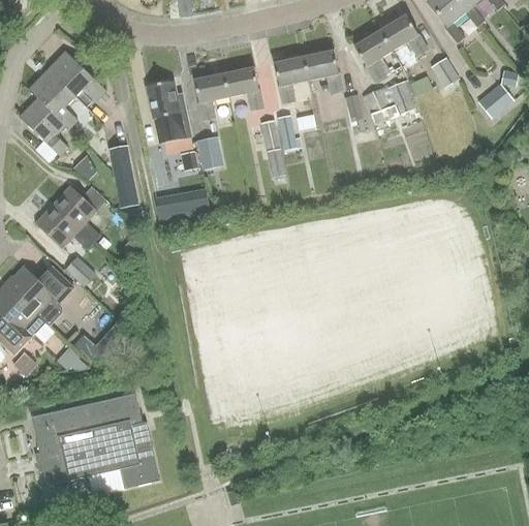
[(465,12),(455,0),(428,0),(427,1),(446,25),(444,27),(457,43),(465,36),(453,23),(465,12)]
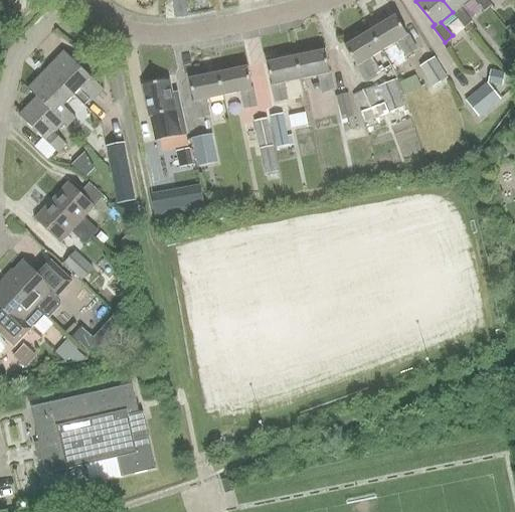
[(443,0),(453,12),(465,25),(472,19),(461,6),(468,0),(443,0)]
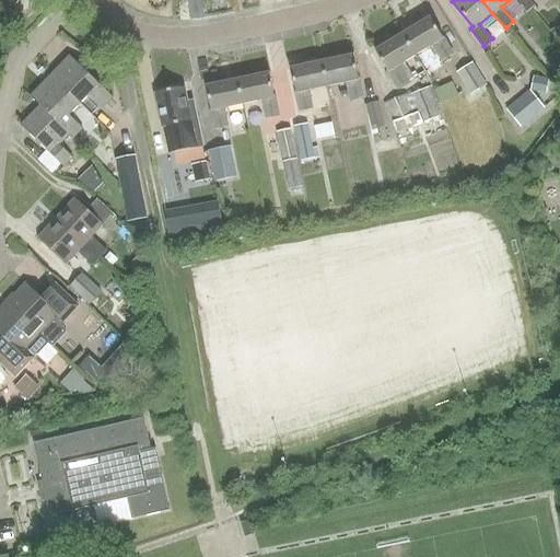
[(518,0),(526,10),(532,7),(535,11),(535,12),(556,36),(559,32),(559,28),(541,6),(538,9),(535,3),(532,0),(518,0)]
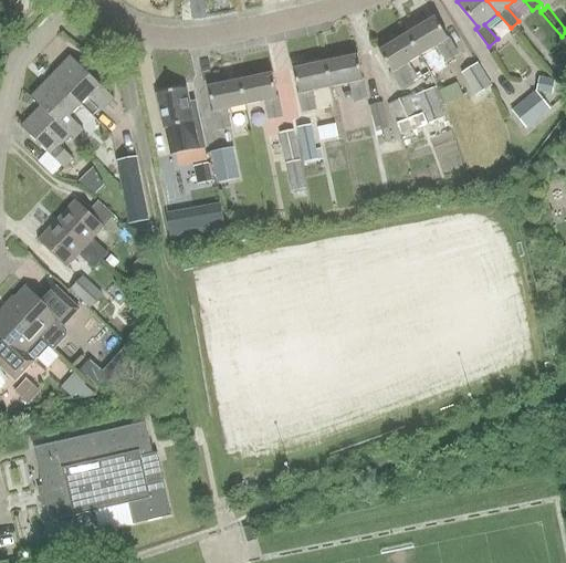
[(407,32),(420,54),(437,43),(447,60),(458,53),(435,16),(407,32)]
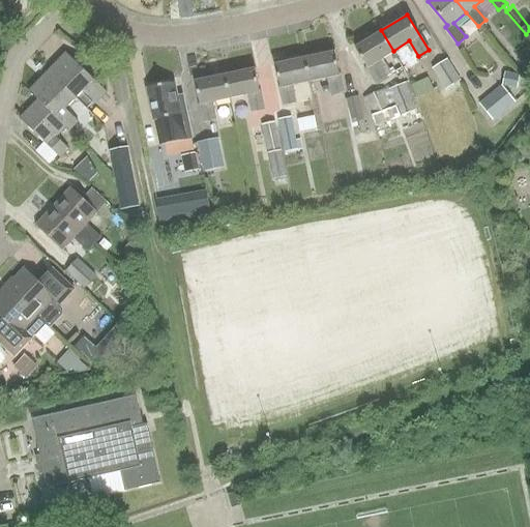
[(385,56),(393,51),(381,30),(355,46),(376,82),(393,70),(385,56)]
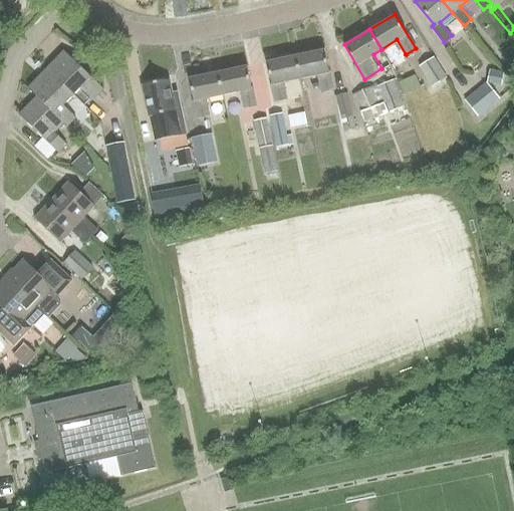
[(499,49),(513,66),(513,45),(510,40),(499,49)]
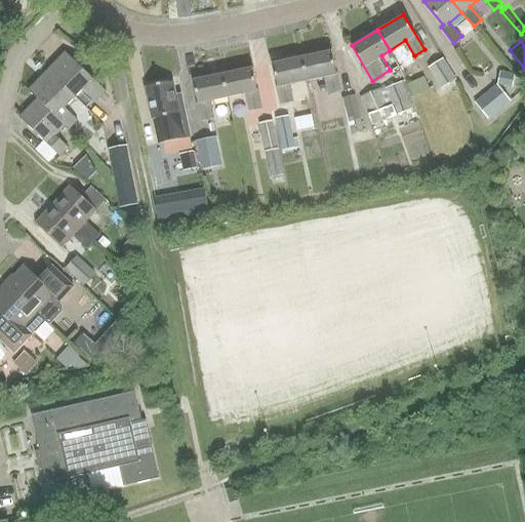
[(303,55),(307,79),(325,76),(328,92),(340,89),(331,49),(303,55)]
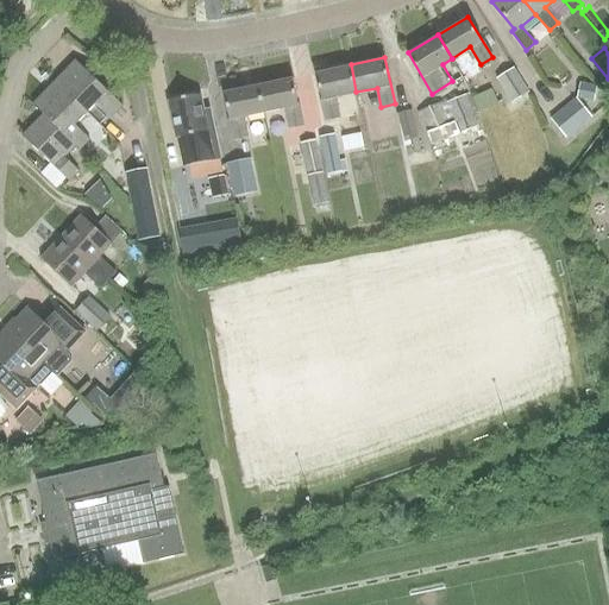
[(75,58),(54,80),(86,112),(98,100),(112,114),(123,104),(75,58)]
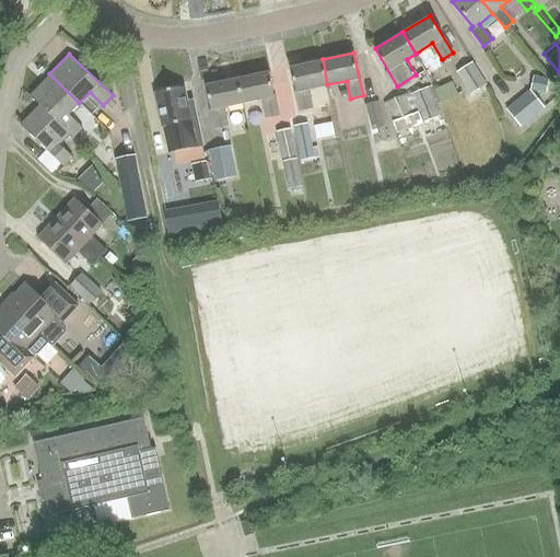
[(327,84),(323,59),(291,66),(300,109),(312,106),(308,89),(327,84)]
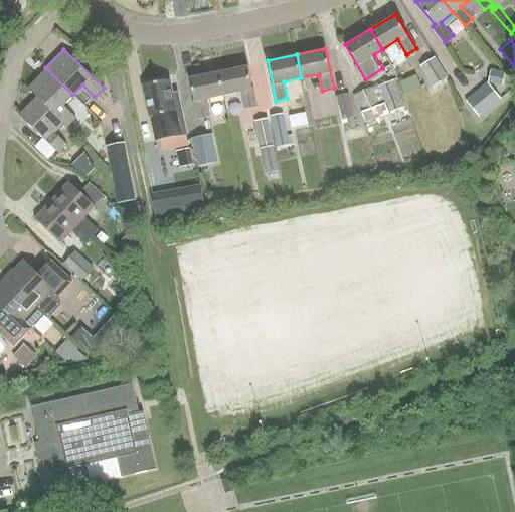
[(418,63),(432,84),(447,75),(434,54),(418,63)]
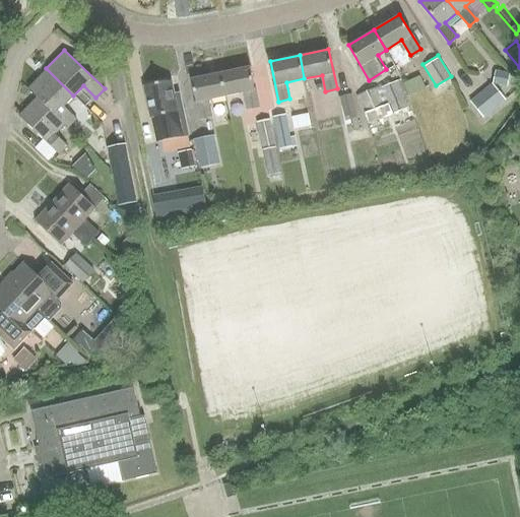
[(220,72),(225,94),(244,91),(248,108),(259,106),(250,66),(220,72)]
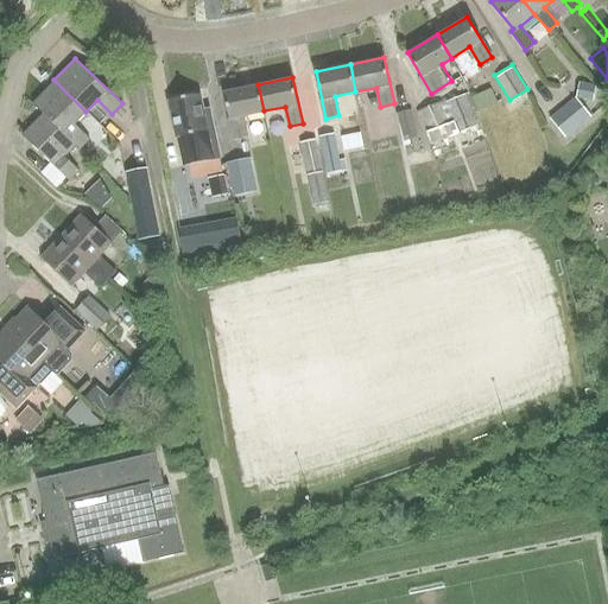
[(75,122),(86,112),(54,80),(32,102),(43,113),(76,144),(80,147),(89,137),(75,122)]
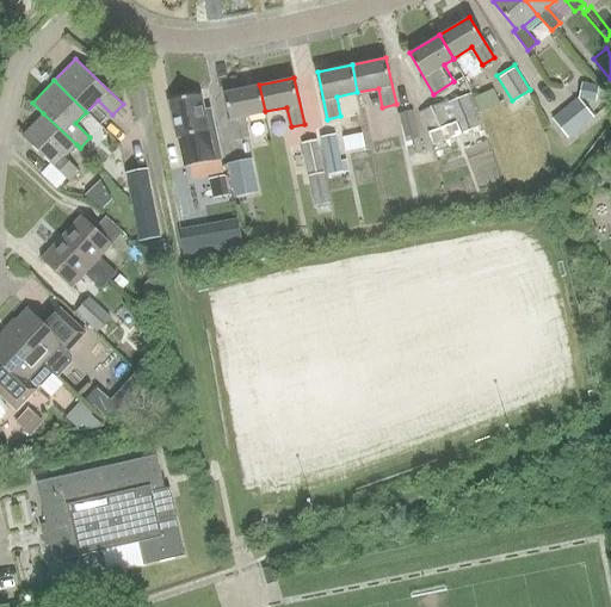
[(599,84),(581,80),(579,95),(596,99),(599,84)]
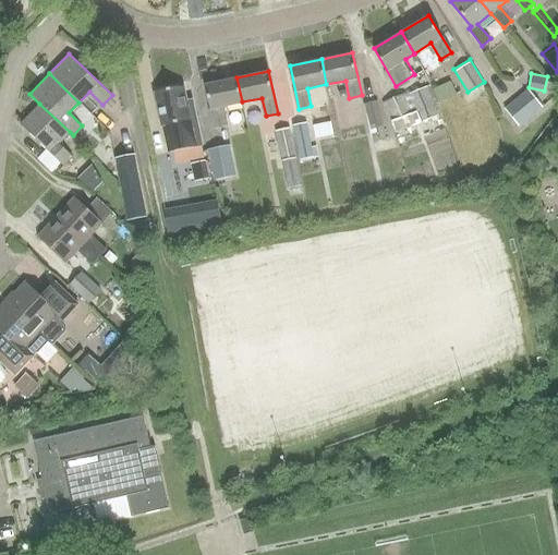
[(242,101),(237,77),(205,84),(215,127),(227,124),(222,106),(242,101)]
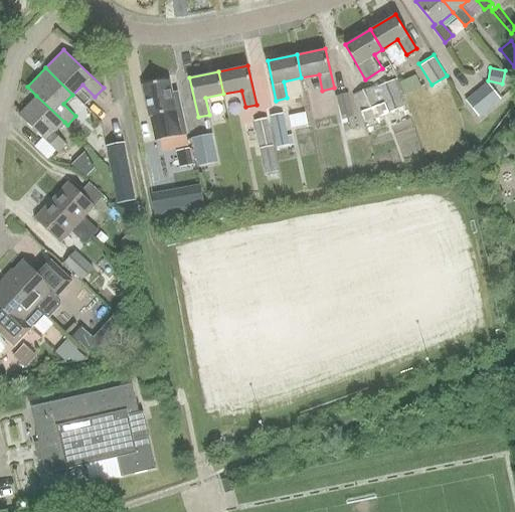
[(352,94),(365,121),(404,103),(400,94),(403,93),(396,75),(374,86),(373,83),(352,94)]
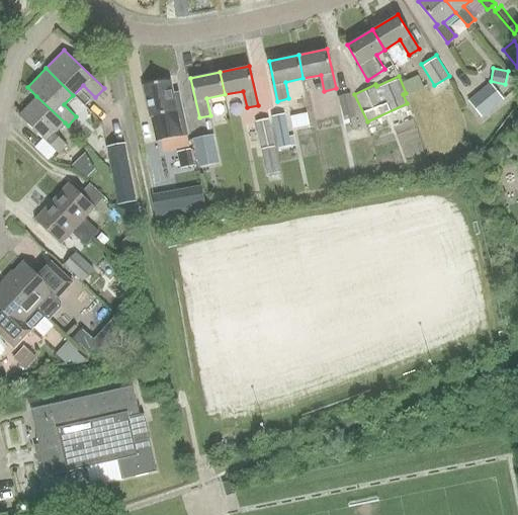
[(178,91),(173,92),(170,78),(143,84),(150,116),(151,116),(155,140),(186,134),(178,91)]
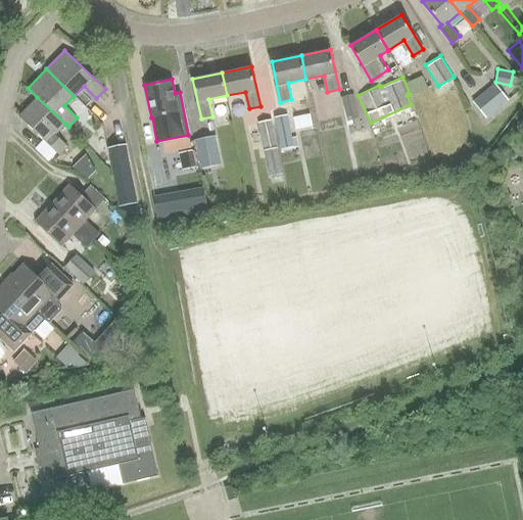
[(486,116),(509,98),(494,81),(472,99),(486,116)]
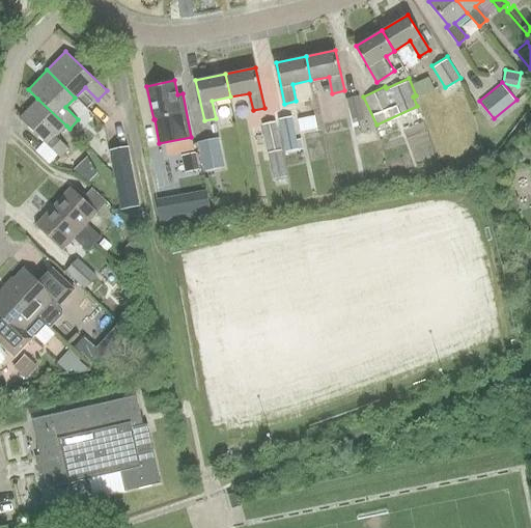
[(345,96),(354,134),(367,131),(359,94),(345,96)]
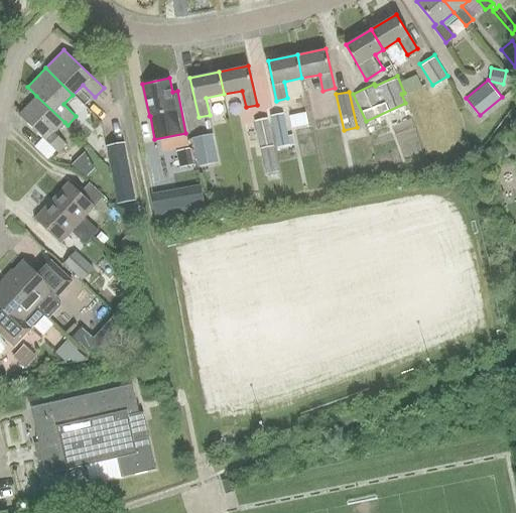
[(54,131),(65,122),(36,96),(18,114),(58,152),(67,143),(54,131)]
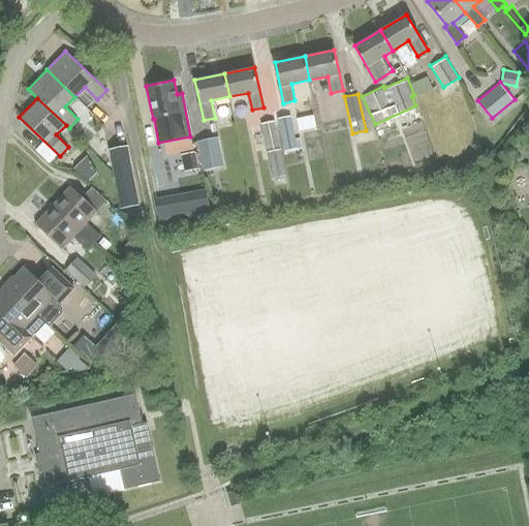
[(305,127),(323,123),(320,111),(303,114),(305,127)]
